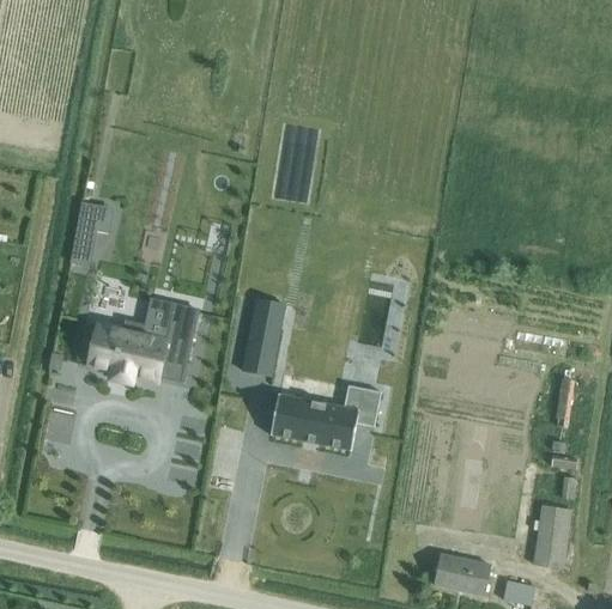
[(80,201),(70,262),(90,267),(97,230),(101,206),(80,201)]
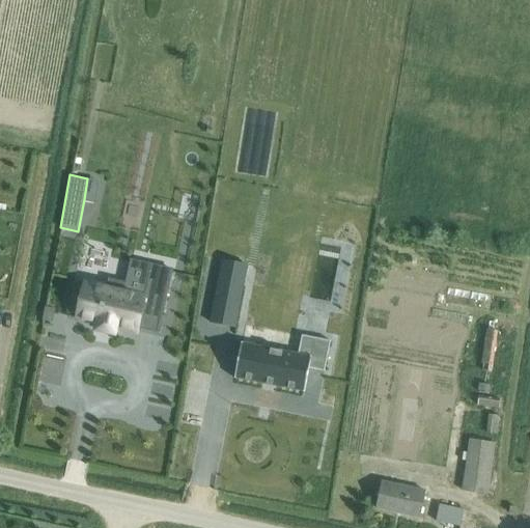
[(83,277),(73,318),(92,323),(91,330),(115,336),(118,327),(137,332),(138,327),(142,312),(161,317),(172,269),(150,264),(146,279),(143,292),(141,303),(120,298),(124,281),(107,277),(106,283),(83,277)]
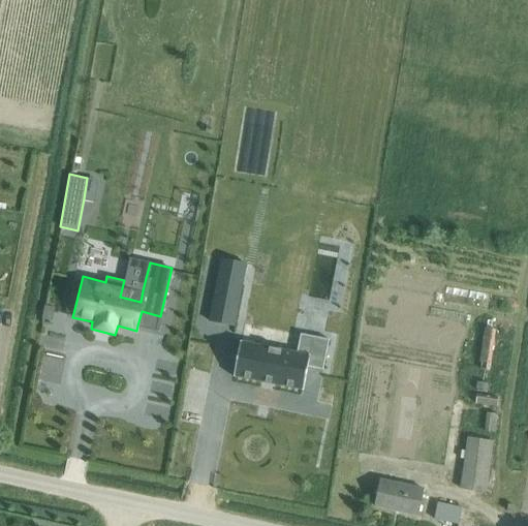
[(217,278),(209,319),(234,325),(242,283),(217,278)]
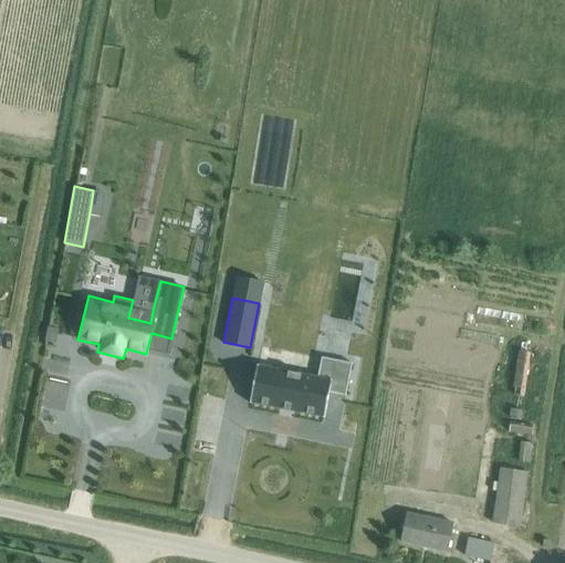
[(45,322),(43,337),(54,340),(56,324),(45,322)]
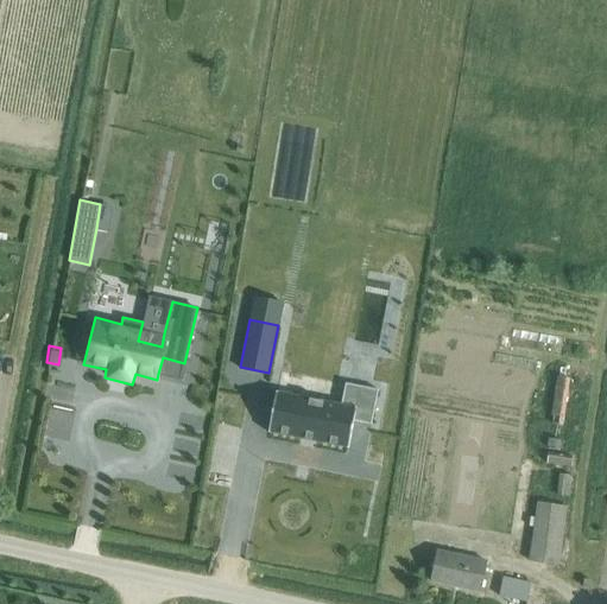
[(556,375),(549,421),(561,424),(569,376),(556,375)]
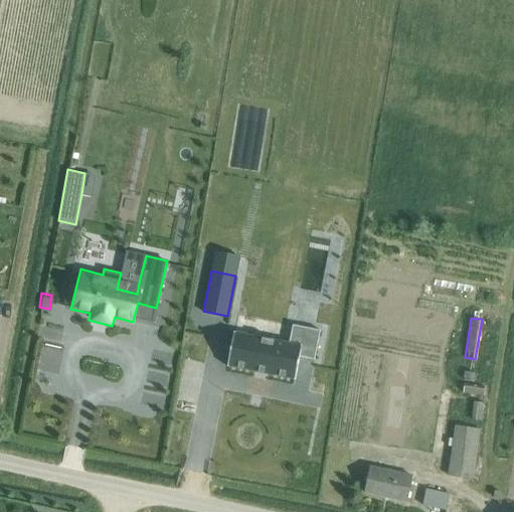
[(233,330),(226,365),(228,365),(228,364),(294,377),(294,378),(295,378),(299,355),(314,358),(320,329),(292,323),(289,342),(234,331),(235,330),(233,330)]
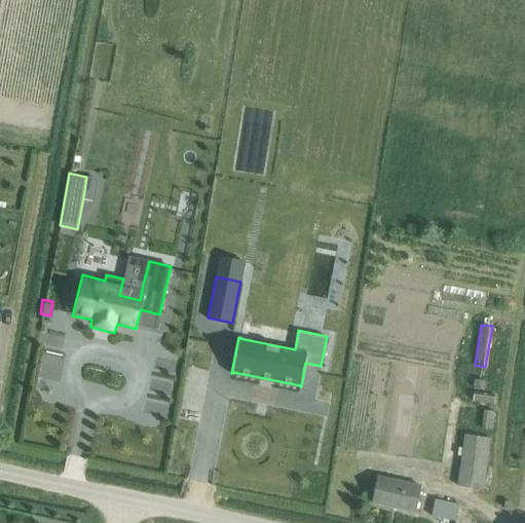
[(474,389),(472,400),(493,403),(494,394),(474,389)]
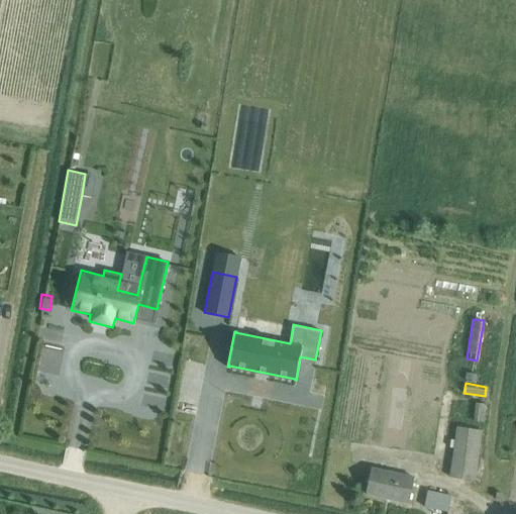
[(475,402),(471,422),(482,424),(486,403),(475,402)]
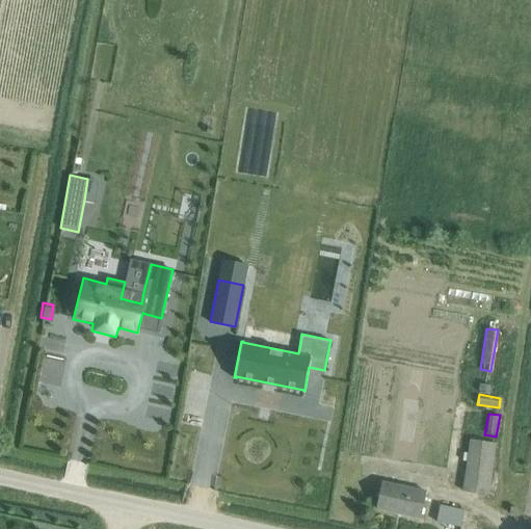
[(489,494),(497,442),(469,439),(462,491),(489,494)]
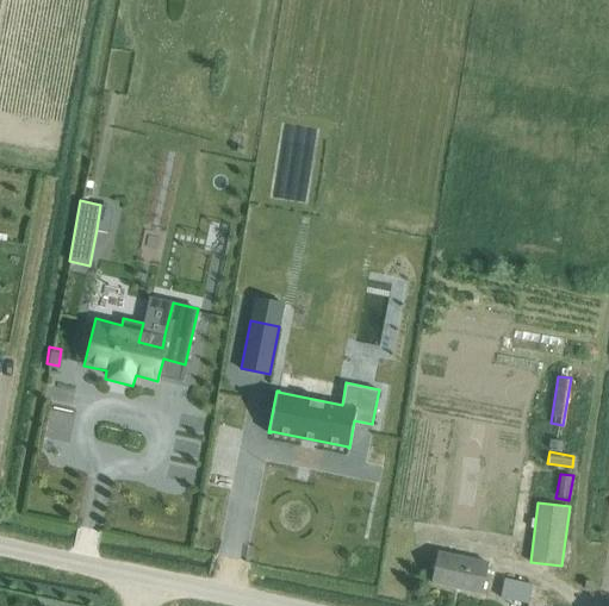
[(483,593),(490,562),(441,551),(434,582),(483,593)]
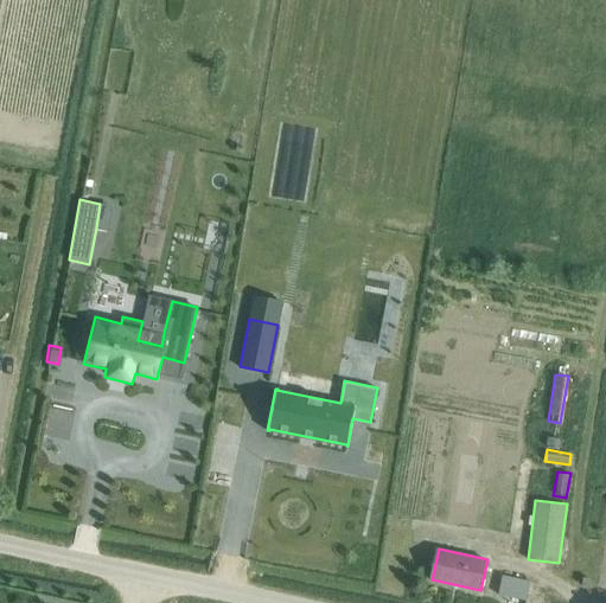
[(498,594),(525,600),(527,600),(531,579),(503,573),(498,594)]
